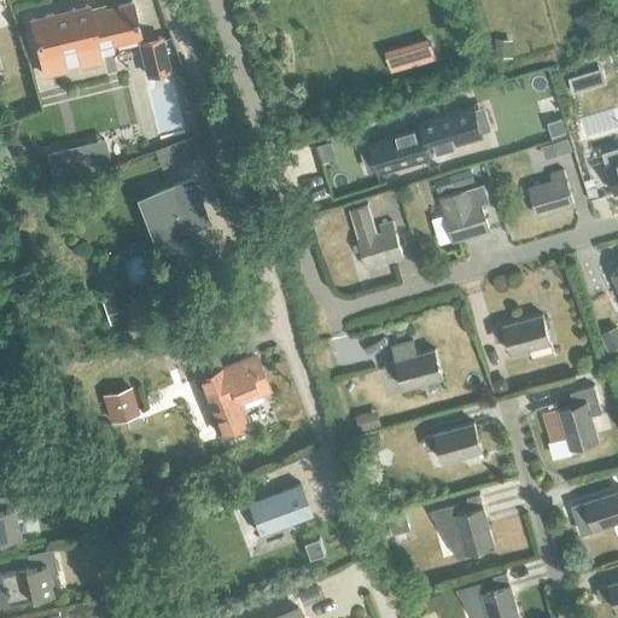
[(28,19),(41,76),(64,70),(63,66),(76,64),(77,68),(99,63),(95,47),(109,44),(110,45),(138,39),(129,4),(103,10),(103,6),(87,10),(87,6),(28,19)]
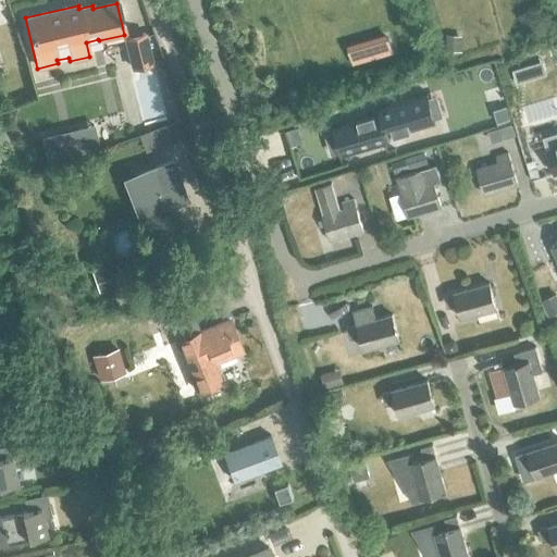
[(123,39),(130,70),(150,65),(144,35),(123,39)]
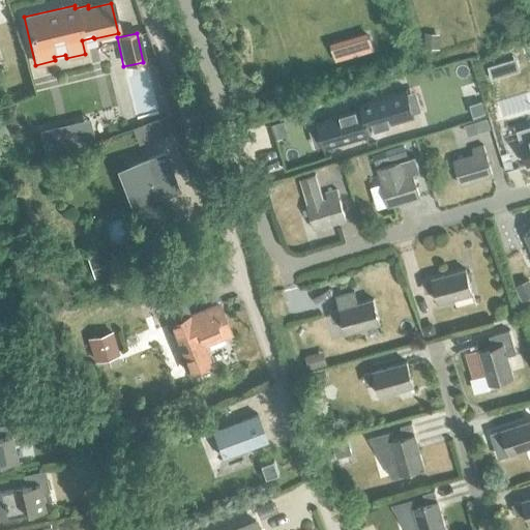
[(425,34),(425,49),(440,49),(440,34),(425,34)]
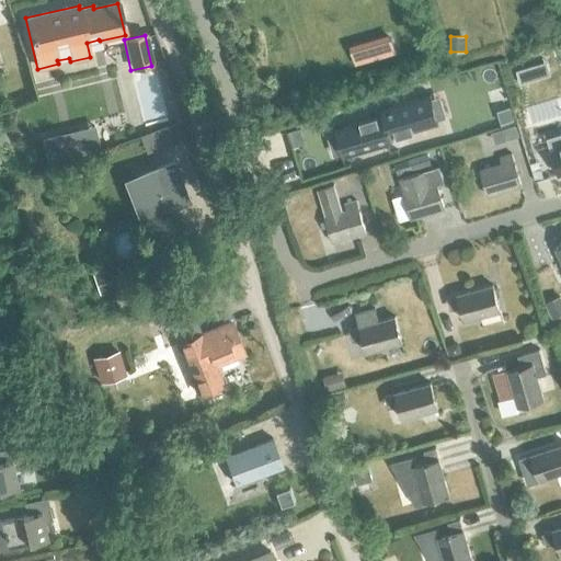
[(531,65),(516,69),(521,81),(535,77),(531,65)]
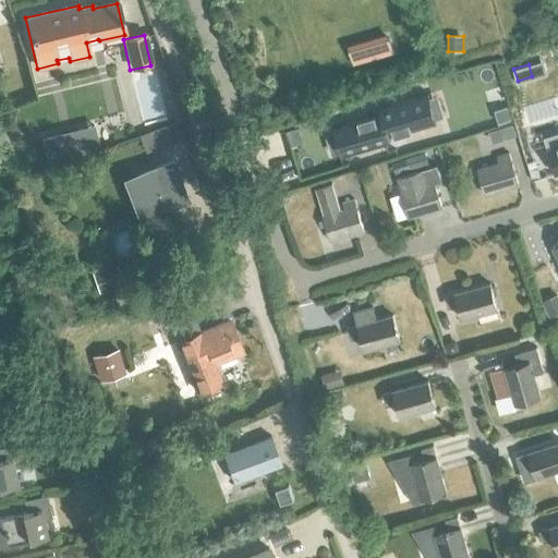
[(383,112),(334,126),(341,154),(390,140),(389,134),(436,121),(435,117),(443,114),(438,96),(429,98),(428,94),(380,107),(383,112)]
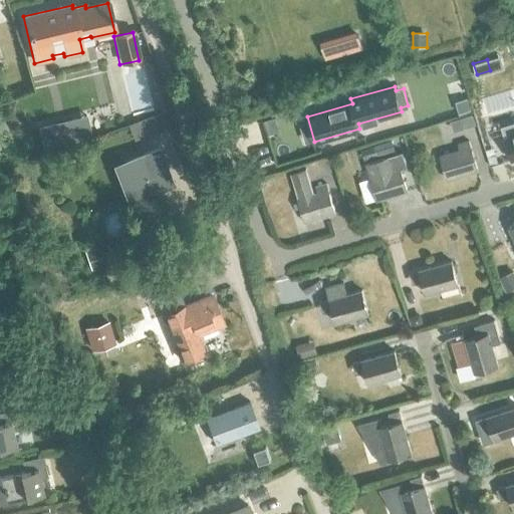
[(468,96),(455,100),(459,112),(471,108),(468,96)]
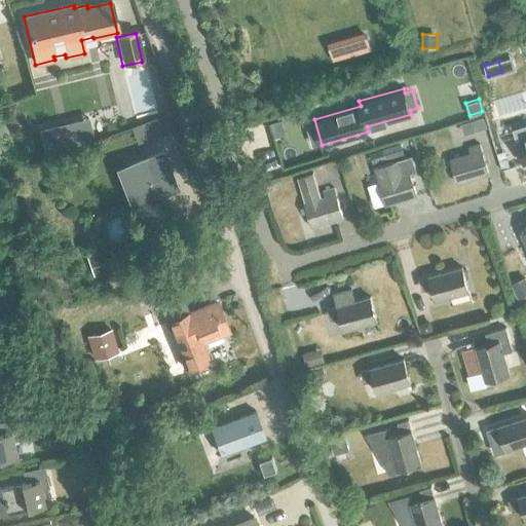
[(519,104),(509,107),(512,116),(522,114),(519,104)]
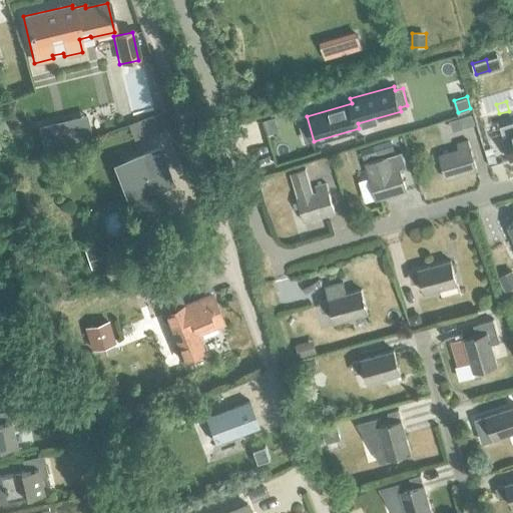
[(472,113),(450,119),(453,130),(475,123),(472,113)]
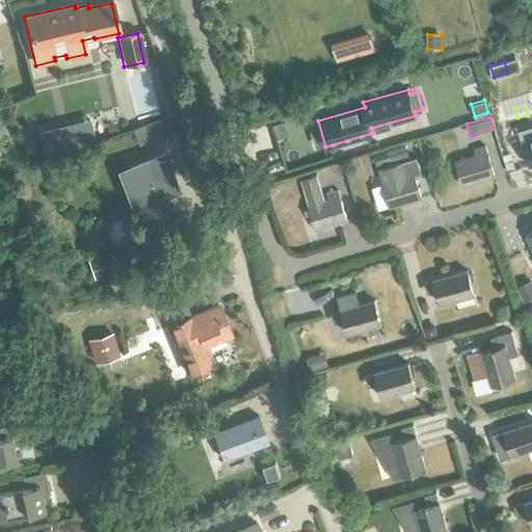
[(89,122),(41,133),(47,159),(95,142),(89,122)]
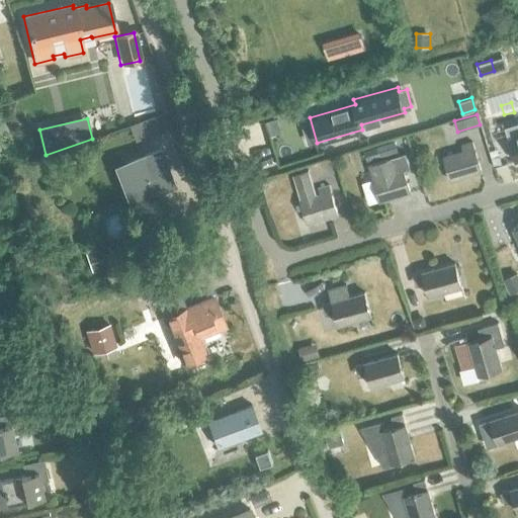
[(517,124),(506,128),(511,146),(516,160),(517,159),(517,124)]
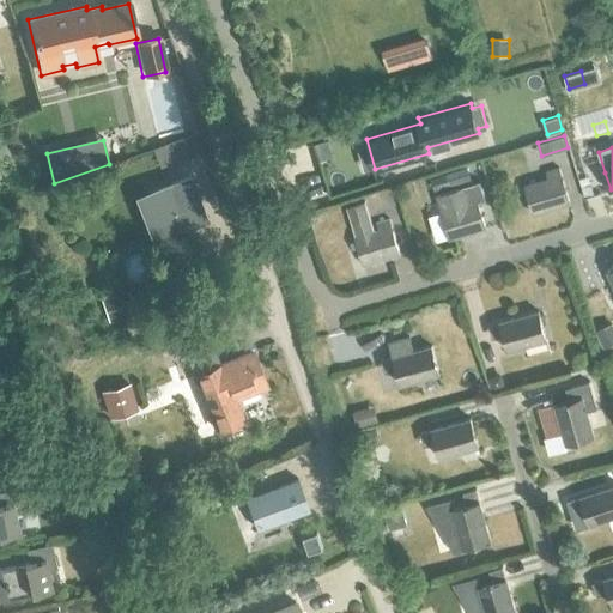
[(467,167),(445,173),(450,186),(471,180),(467,167)]
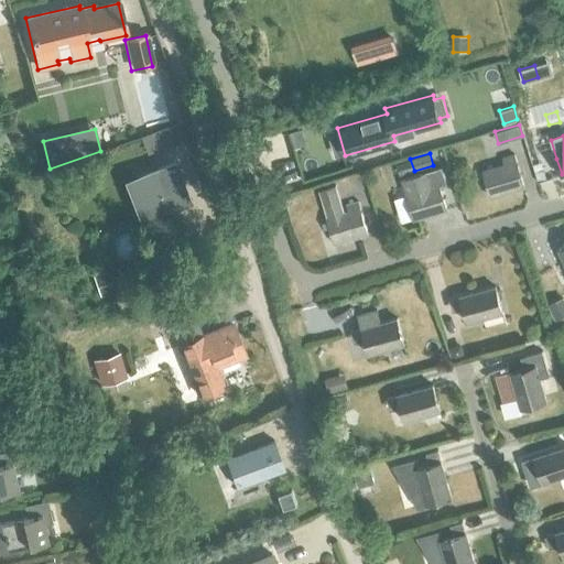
[(484,170),(490,195),(524,185),(514,154),(502,159),(503,164),(484,170)]
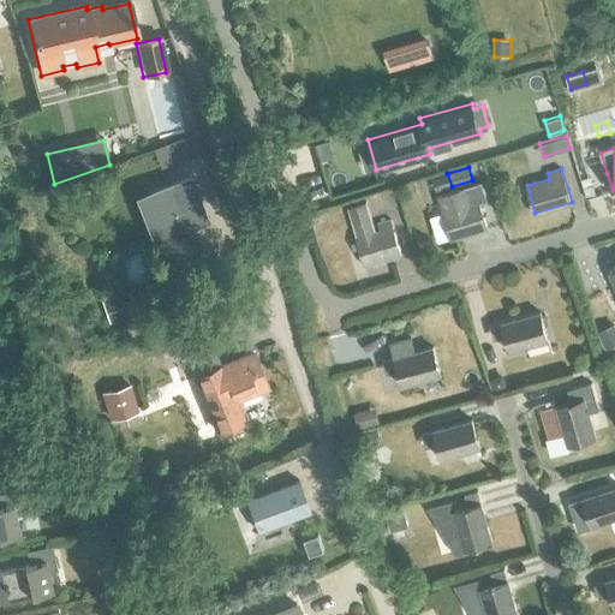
[(136,198),(151,239),(201,221),(186,180),(136,198)]
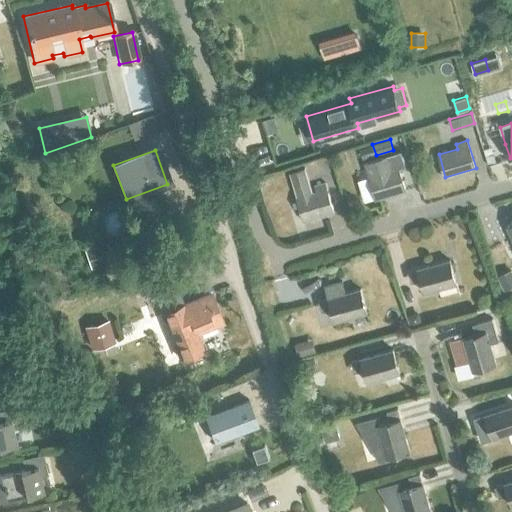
[(380,158),(365,162),(369,176),(368,176),(375,199),(406,190),(399,166),(404,164),(401,152),(380,158)]
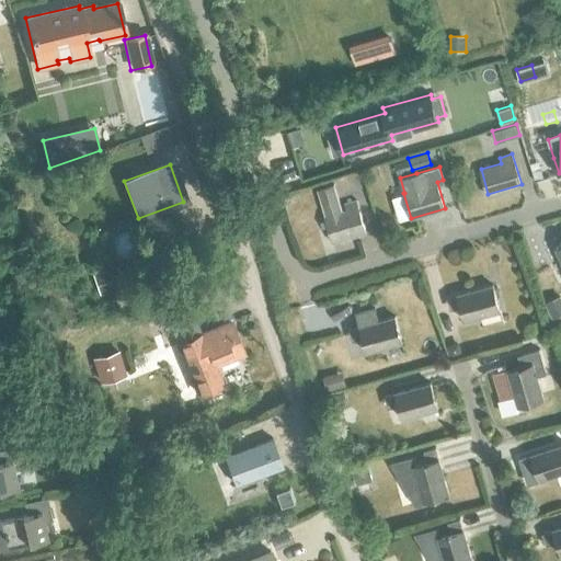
[(318,189),(327,216),(325,216),(332,241),(366,231),(357,199),(344,204),(346,210),(342,210),(333,184),(318,189)]
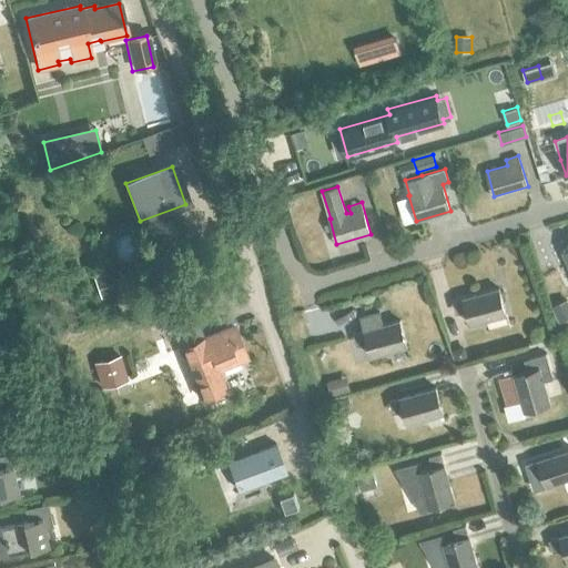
[(93,280),(100,297),(111,294),(104,275),(93,280)]
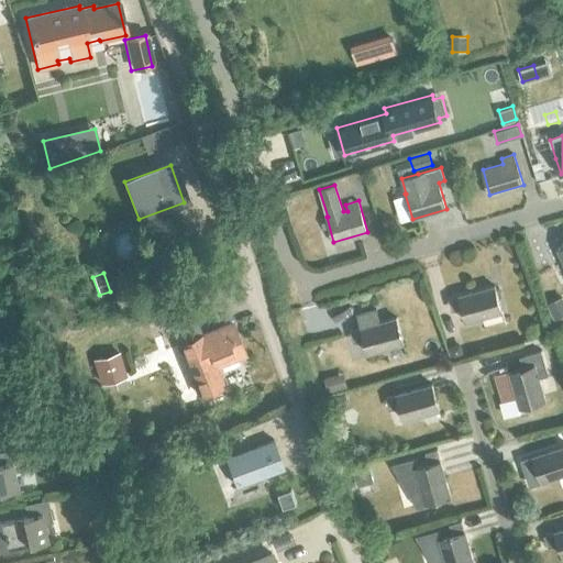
[(448,298),(450,307),(462,304),(466,320),(501,310),(495,285),(448,298)]
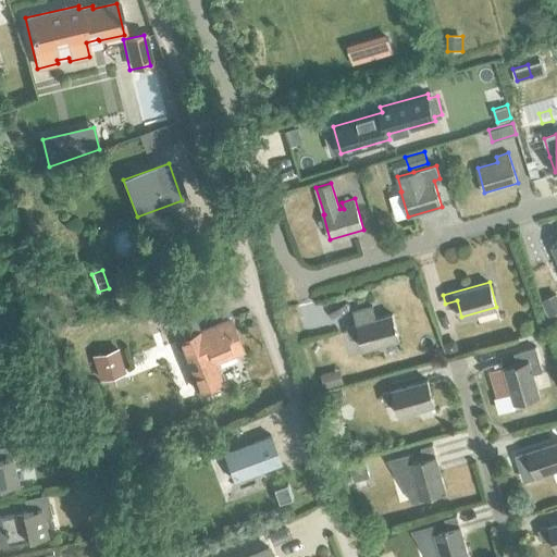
[(544,300),(549,313),(556,310),(556,297),(556,296),(544,300)]
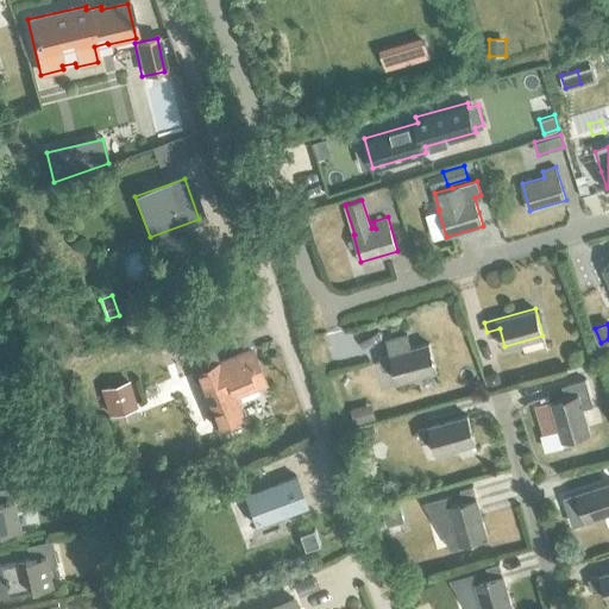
[(389,353),(378,357),(381,366),(393,363),(397,381),(437,370),(429,343),(412,347),(408,332),(385,339),(389,353)]
